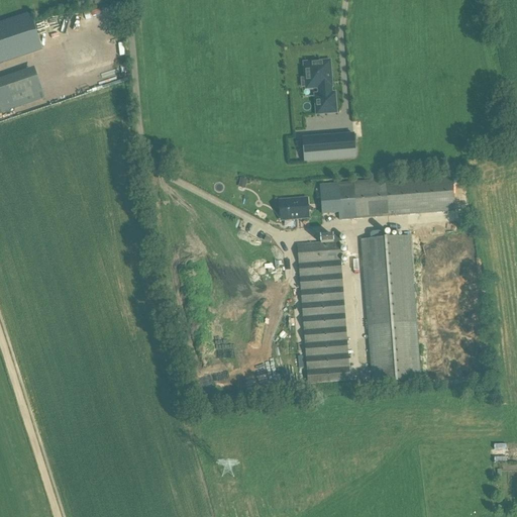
[(30,14),(0,24),(0,65),(42,52),(30,14)]
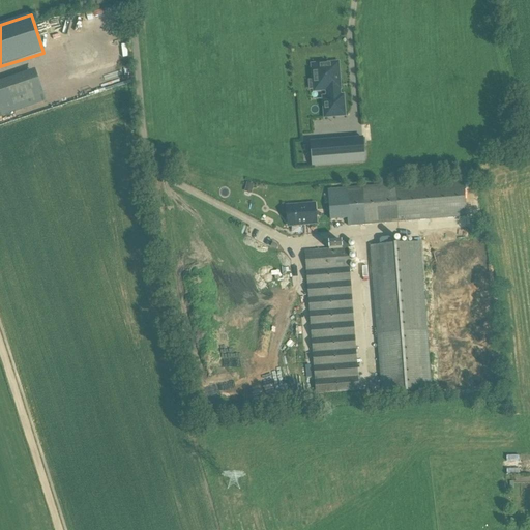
[(314,81),(308,81),(310,89),(315,89),(315,90),(330,89),(331,97),(324,98),(325,117),(344,115),(343,96),(340,97),(339,89),(340,89),(337,64),(324,65),(324,63),(316,63),(316,65),(313,66),(314,81)]
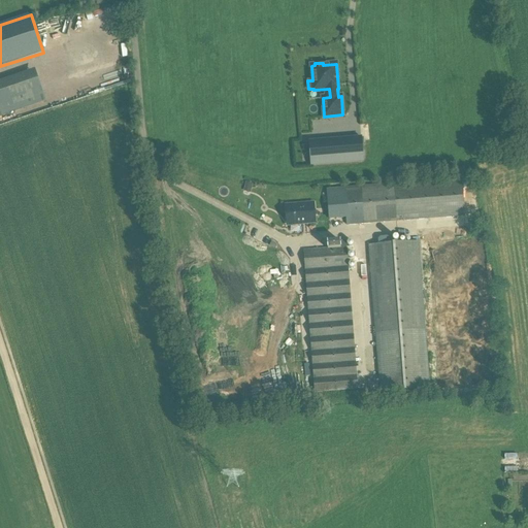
[(361,137),(309,141),(311,166),(363,162),(361,137)]
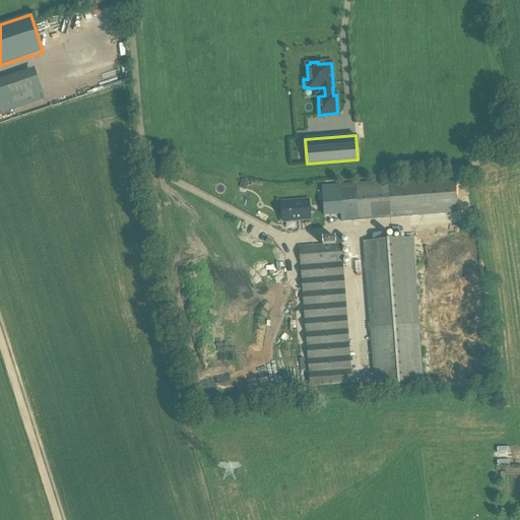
[(454,177),(322,188),(325,217),(341,215),(341,222),(457,213),(454,177)]
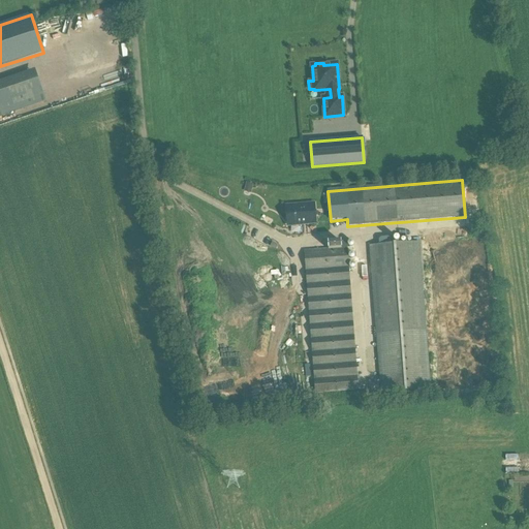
[(314,205),(285,207),(287,227),(316,225),(314,205)]
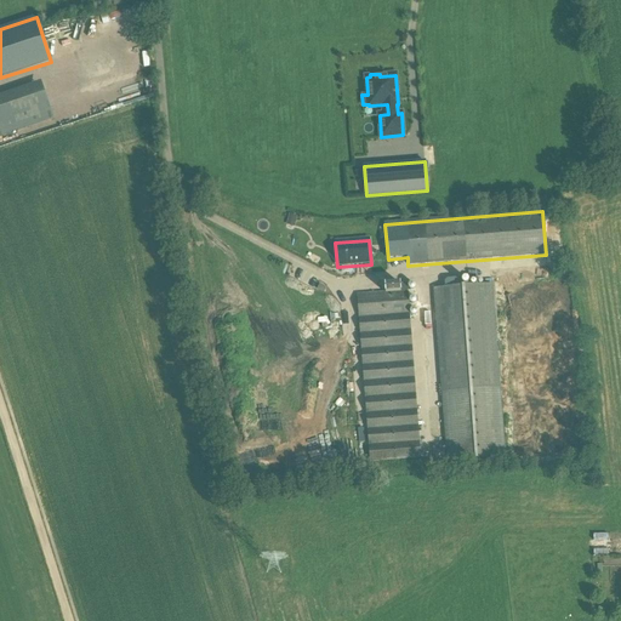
[(386,294),(358,296),(370,463),(421,459),(406,284),(385,286),(386,294)]
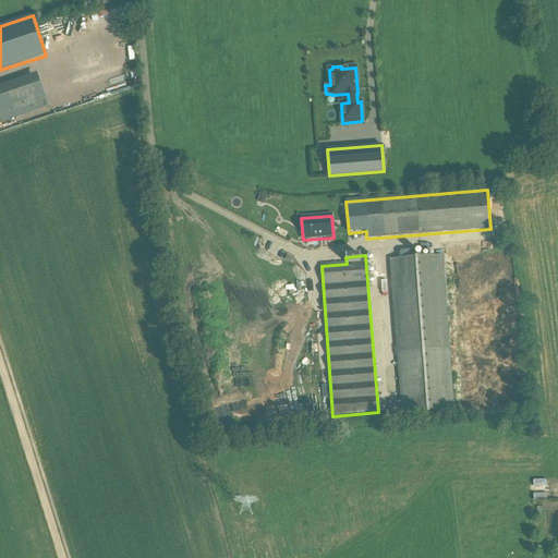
[(443,256),(390,261),(402,414),(455,410),(443,256)]
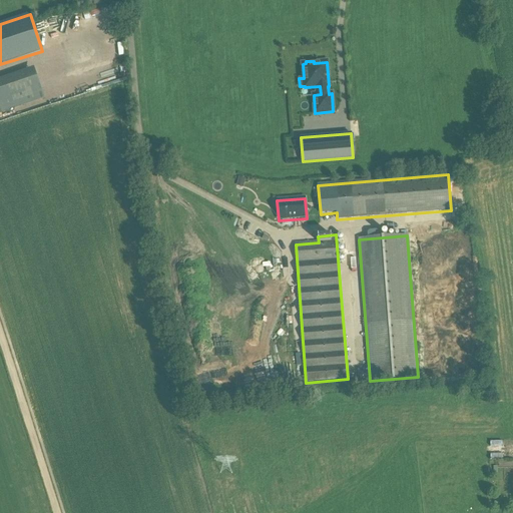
[(297,369),(296,357),(288,357),(289,370),(297,369)]
